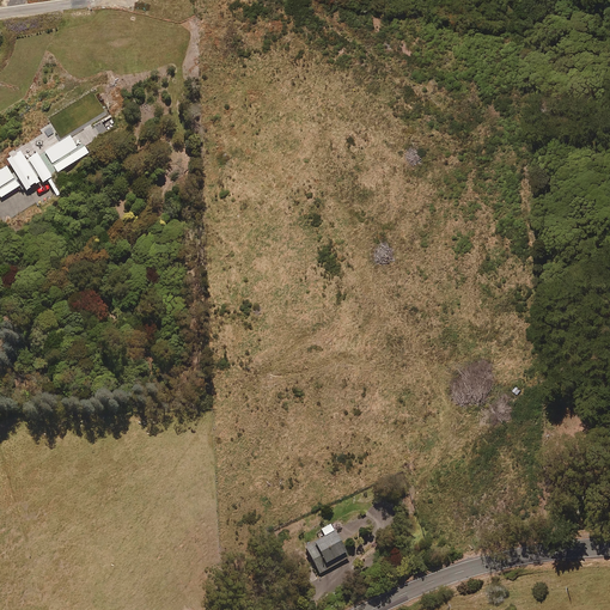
[(78,148),(69,136),(44,152),(58,171),(87,151),(84,145),(78,148)]
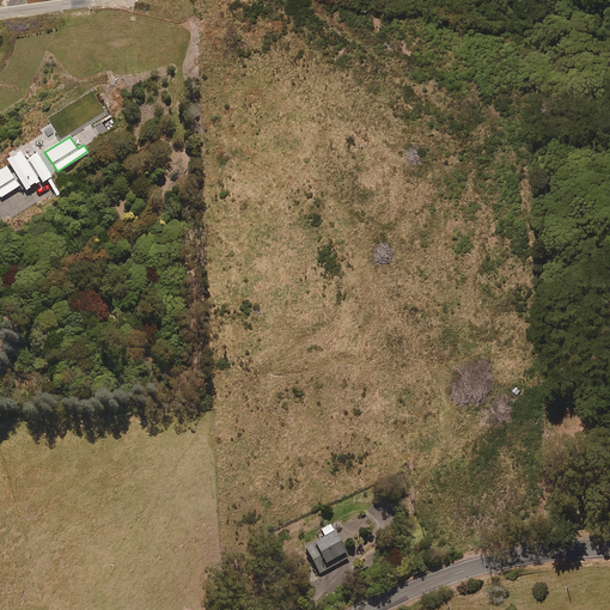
[(38,181),(20,152),(7,160),(25,189),(38,181)]
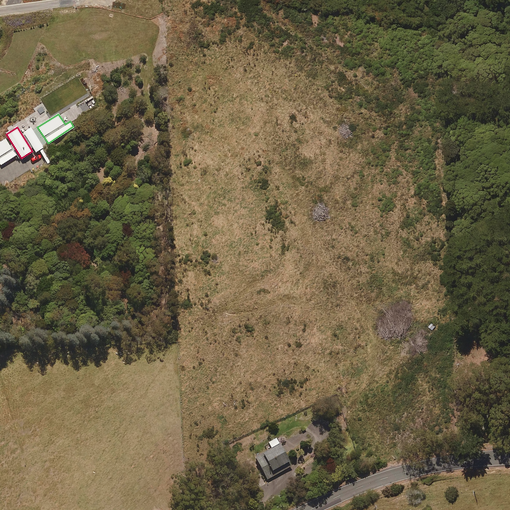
[(24,133),(35,152),(39,149),(47,162),(50,160),(31,128),(24,133)]
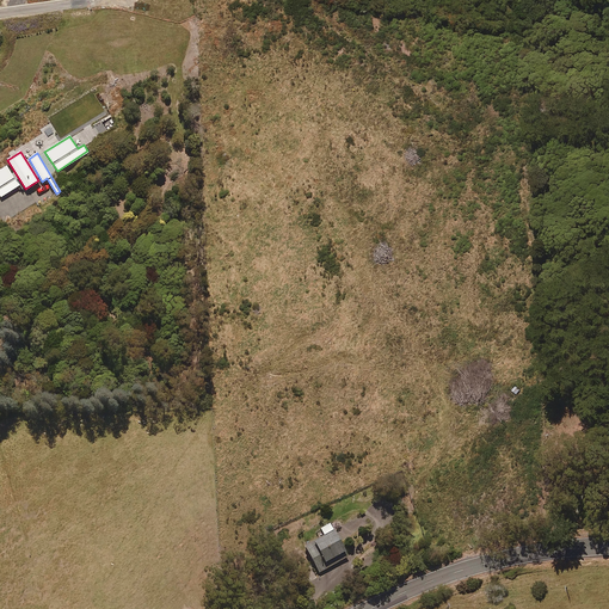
[(18,184),(6,166),(0,170),(0,196),(18,184)]
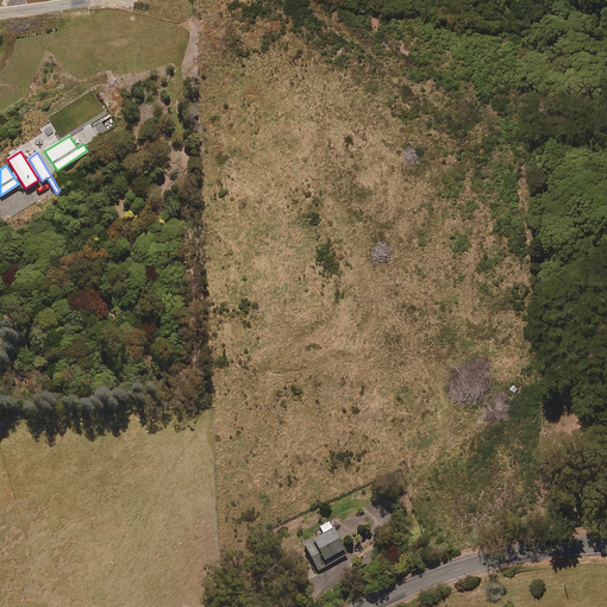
[(345,555),(327,524),(317,530),(320,538),(301,549),(315,571),(345,555)]
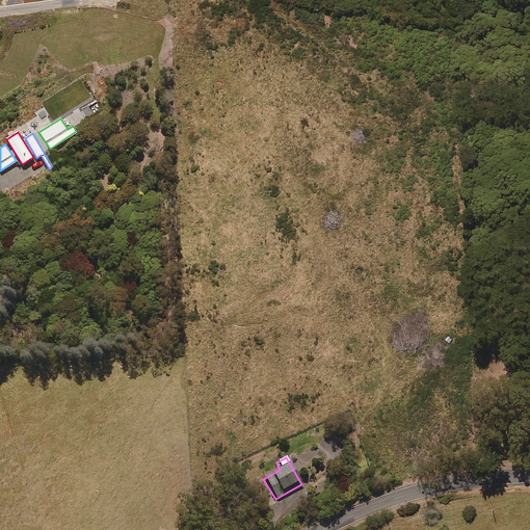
[(327,487),(324,482),(313,489),(316,495),(327,487)]
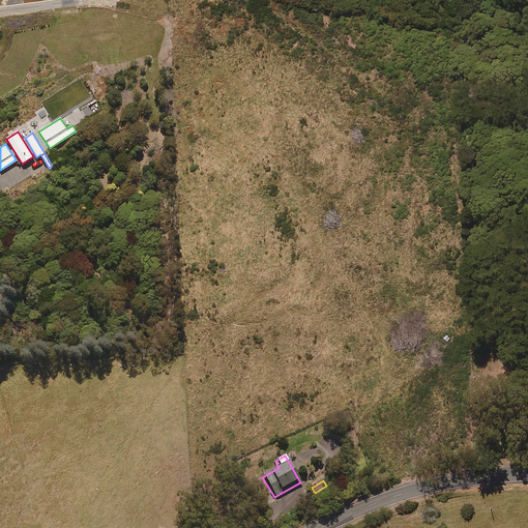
All buildings are outlined.
